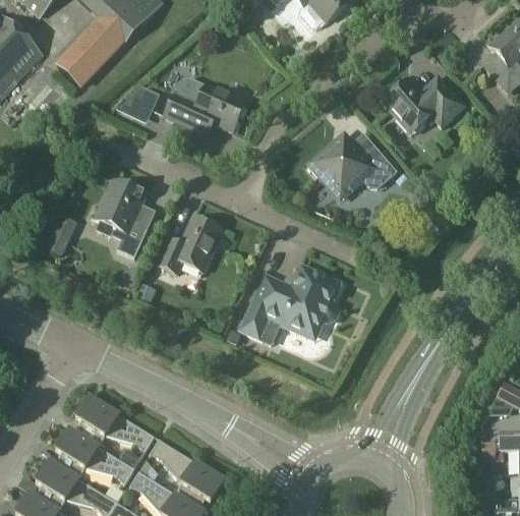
[(21,0),(39,16),(53,0),(21,0)]
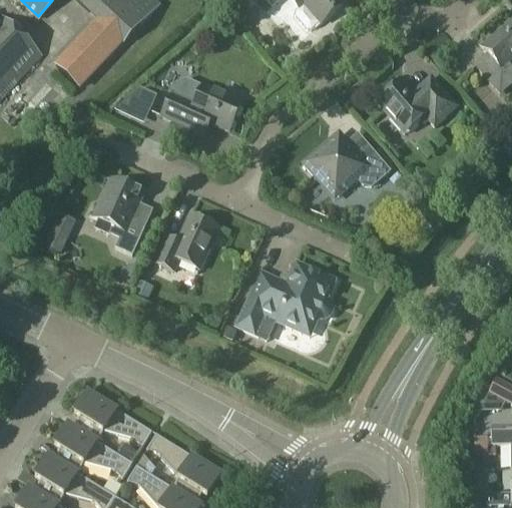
[(83,0),(102,17),(115,30),(125,40),(159,5),(153,0),(83,0)]
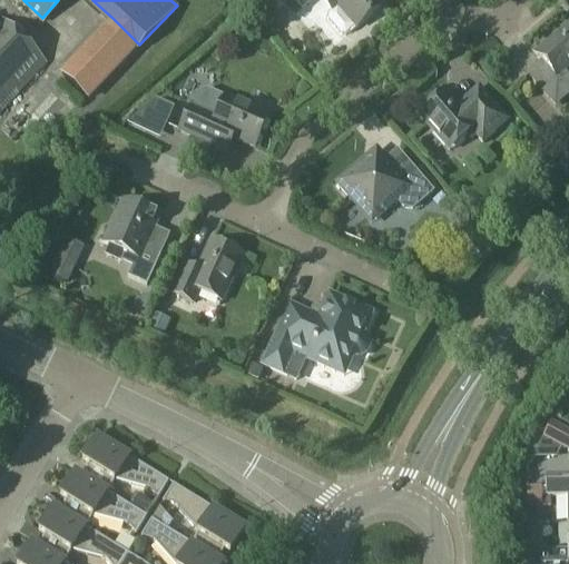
[(300,0),(303,3),(306,0),(326,0),(332,7),(337,2),(356,25),(381,2),(379,0),(300,0)]
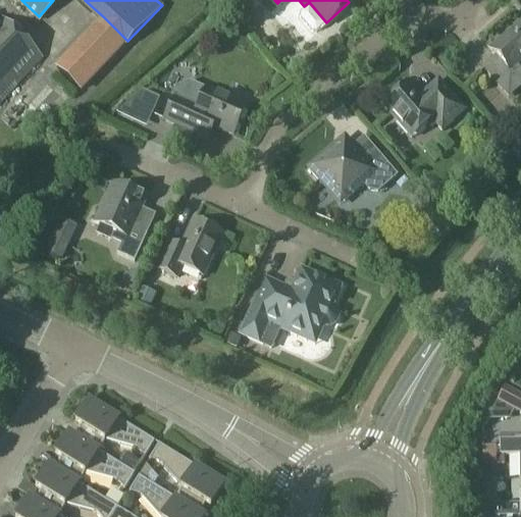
[(0,97),(42,52),(0,13),(0,97)]
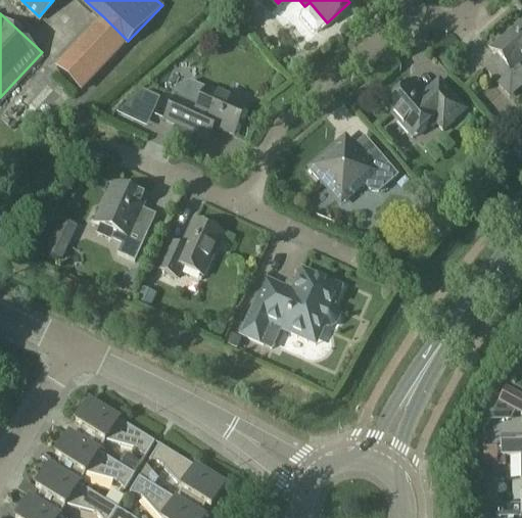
[(509,93),(521,81),(521,65),(520,64),(521,63),(521,18),(490,46),(497,55),(485,65),(509,93)]
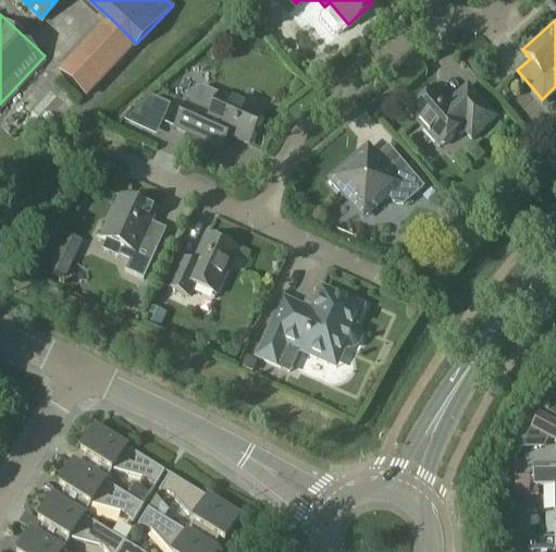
[(125,33),(74,86),(85,97),(136,44),(125,33)]
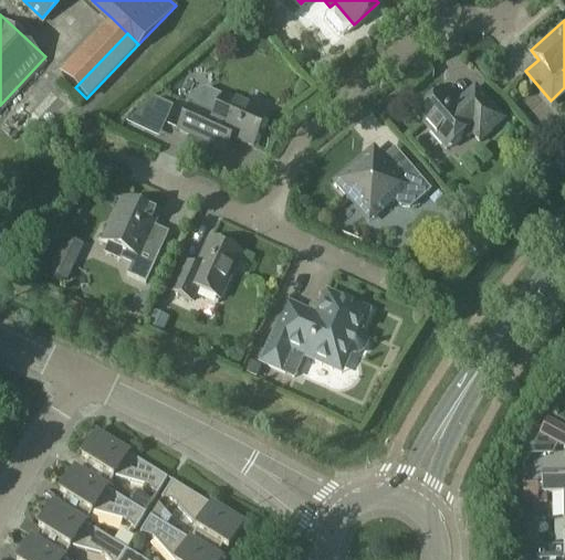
[(503,116),(475,84),(453,103),(440,87),(415,111),(446,146),(469,125),(479,137),(503,116)]
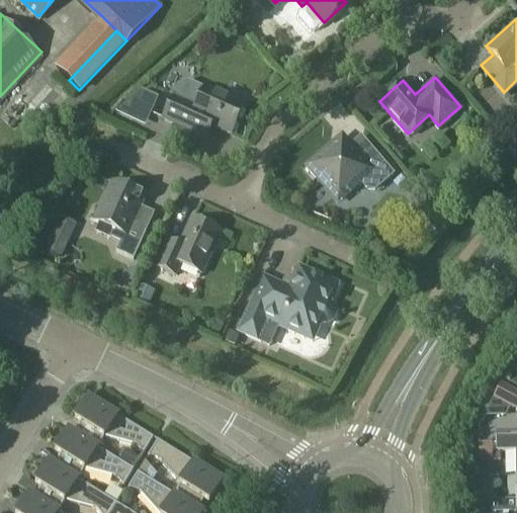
[(244,103),(204,85),(197,101),(174,90),(163,115),(206,136),(212,122),(231,132),(244,103)]
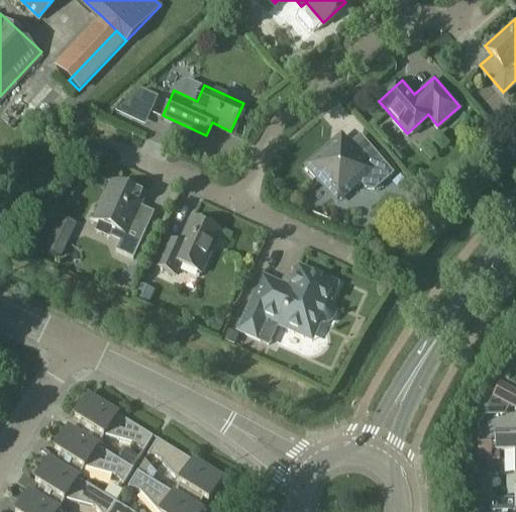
[(127,101),(149,110),(156,96),(141,90),(127,101)]
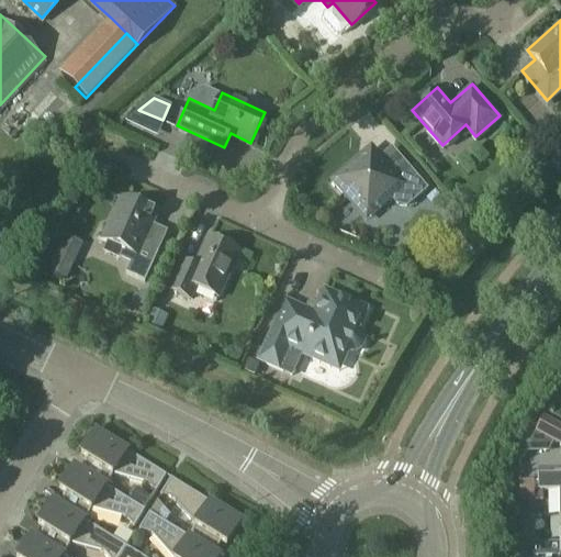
[(426,185),(392,145),(380,156),(371,145),(333,178),(347,195),(352,191),(371,212),(393,193),(399,200),(407,201),(413,196),(426,185)]
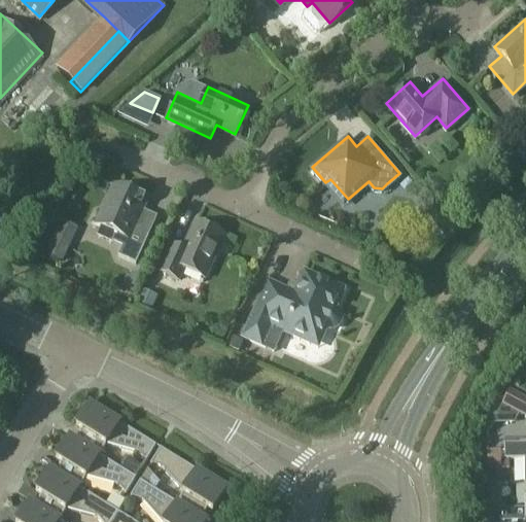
[(136,261),(148,233),(156,214),(140,207),(144,197),(116,183),(106,206),(102,208),(95,221),(126,236),(117,252),(136,261)]
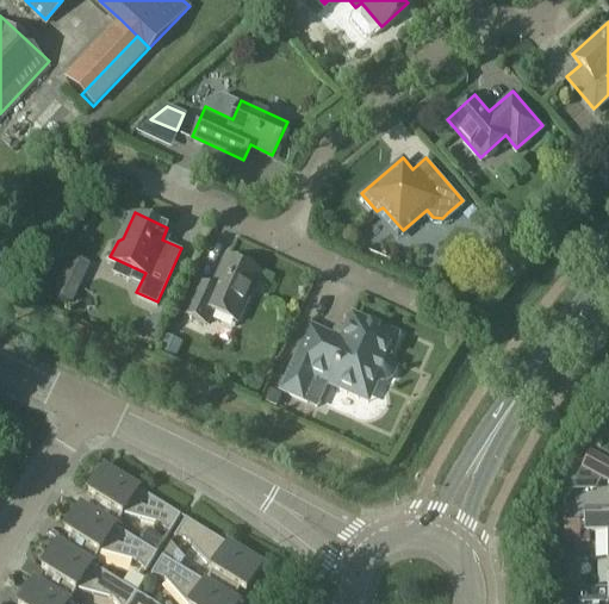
[(505,250),(505,260),(513,268),(527,255),(514,242),(505,250)]
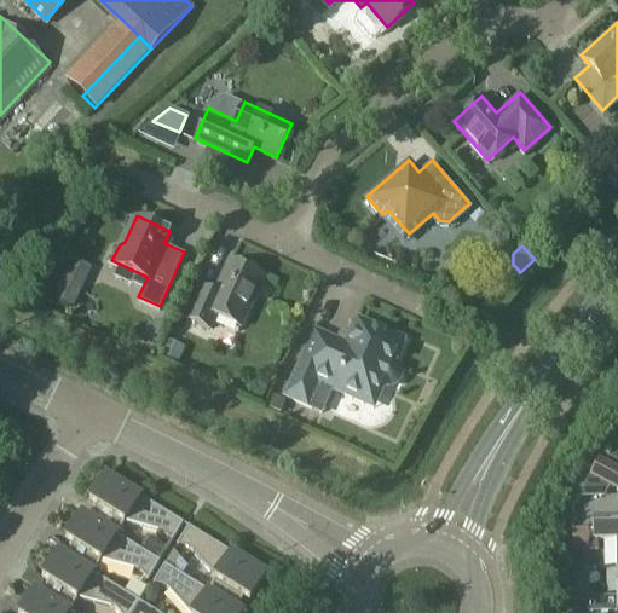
[(73,302),(90,265),(74,258),(58,295),(73,302)]
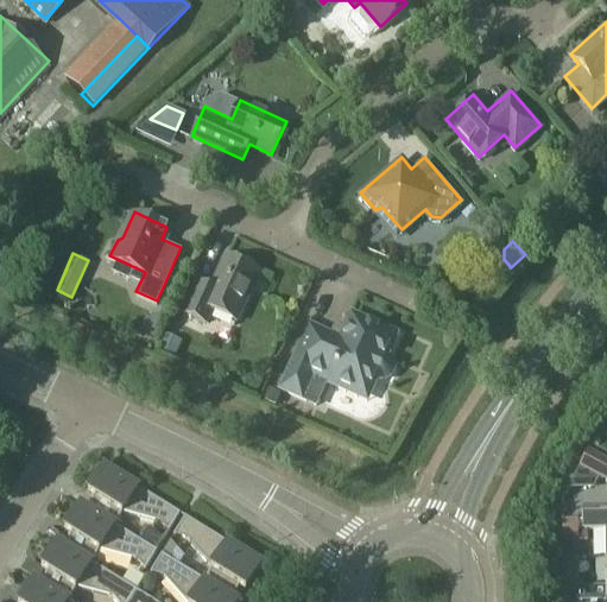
[(236,318),(259,268),(226,253),(212,284),(197,278),(183,310),(206,319),(212,306),(236,318)]
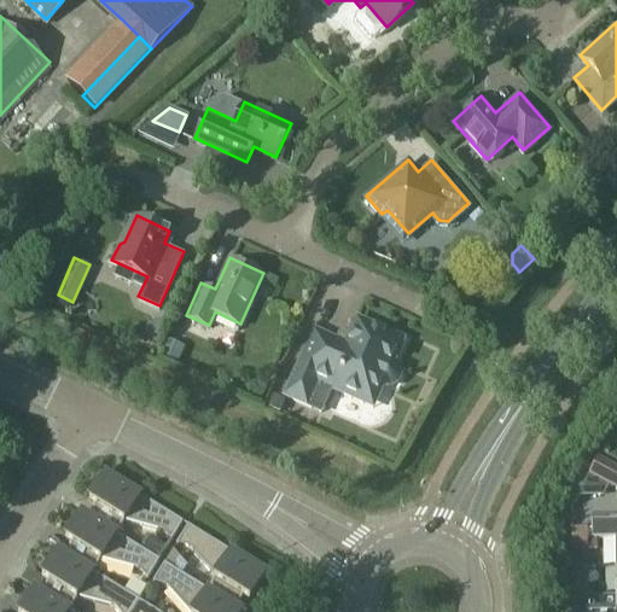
[(370,396),(396,339),(378,331),(380,326),(356,315),(344,342),(337,338),(335,343),(312,332),(296,368),(335,386),(337,382),(370,396)]
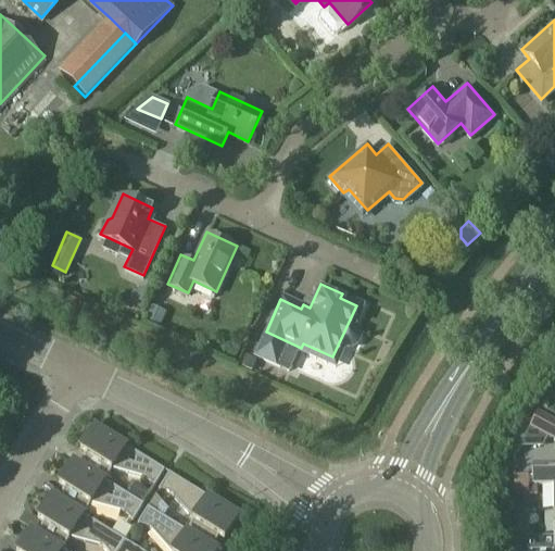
[(134,286),(129,296),(134,297),(131,302),(141,307),(149,289),(139,285),(138,288),(134,286)]
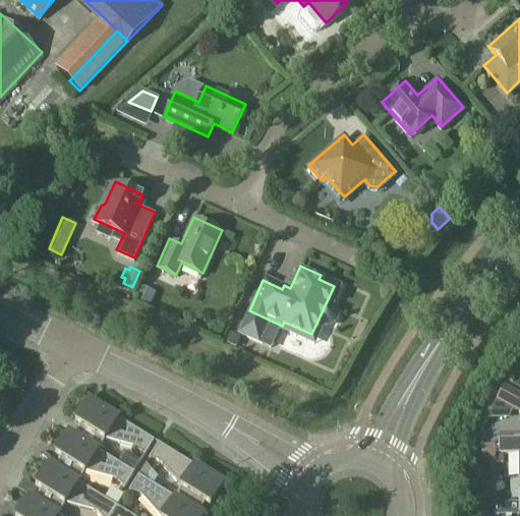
[(149,304),(155,289),(142,283),(136,298),(149,304)]
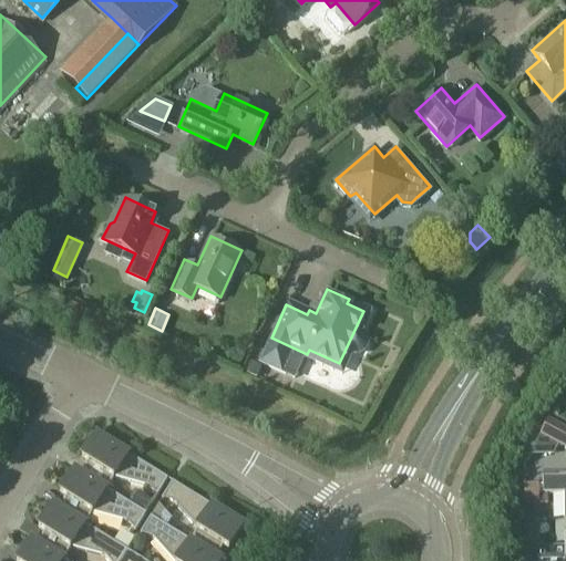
[(251,359),(246,369),(257,374),(261,364),(251,359)]
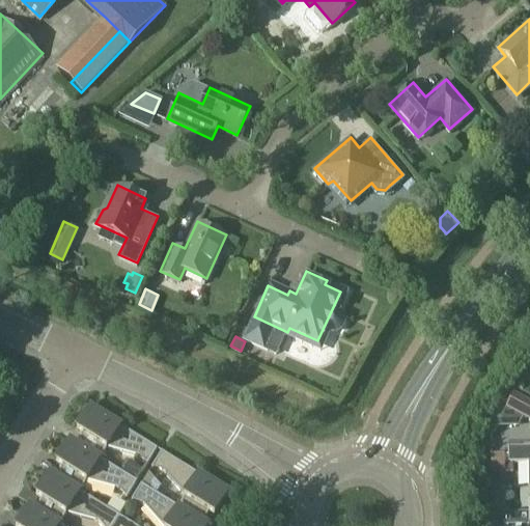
[(529,398),(513,391),(506,405),(529,416),(529,398)]
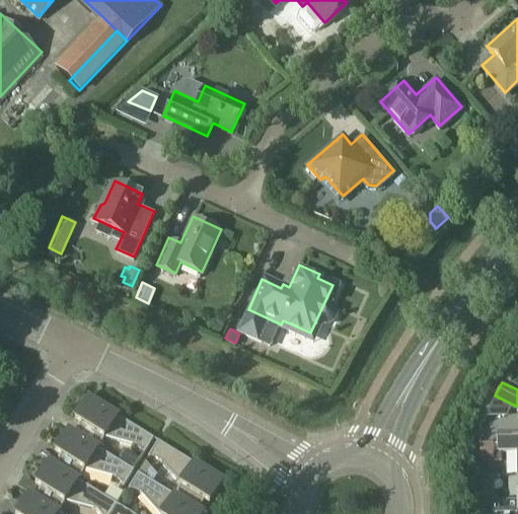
[(97,445),(98,445),(105,433),(136,442),(145,450),(154,434),(153,433),(153,434),(88,394),(75,417),(80,420),(74,430),(74,431),(97,445)]
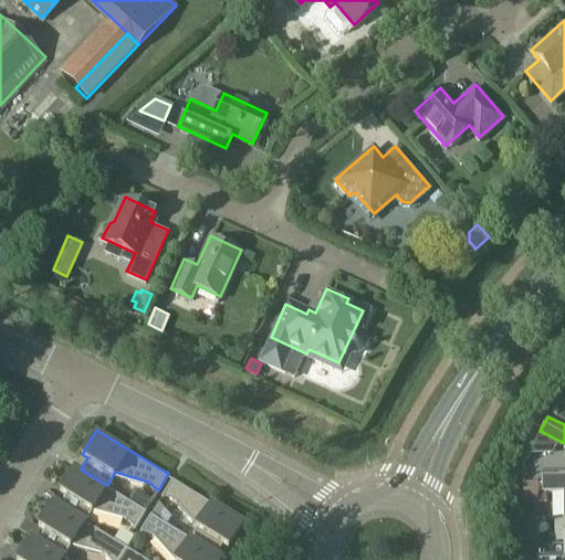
[(81,469),(81,468),(75,465),(60,489),(66,493),(59,504),(85,520),(85,519),(93,507),(127,516),(136,526),(146,508),(107,485),(106,485),(81,469)]
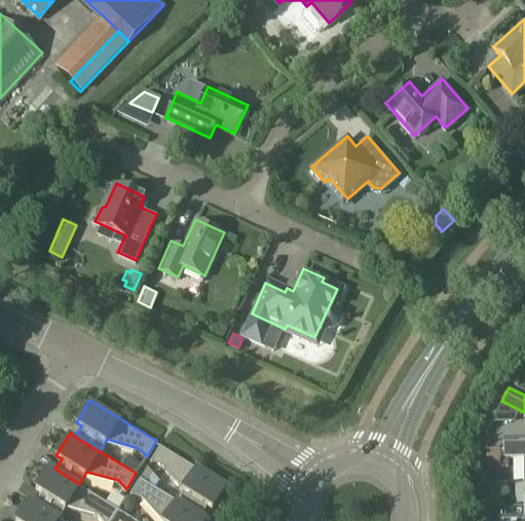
[(524,455),(524,441),(504,442),(504,447),(486,447),(487,455),(508,455),(524,455)]
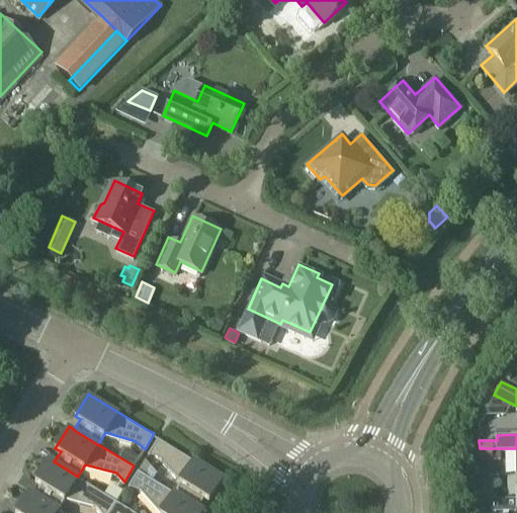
[(197,505),(197,504),(204,495),(209,498),(224,477),(160,437),(158,436),(149,452),(160,455),(181,479),(174,491),(197,505)]
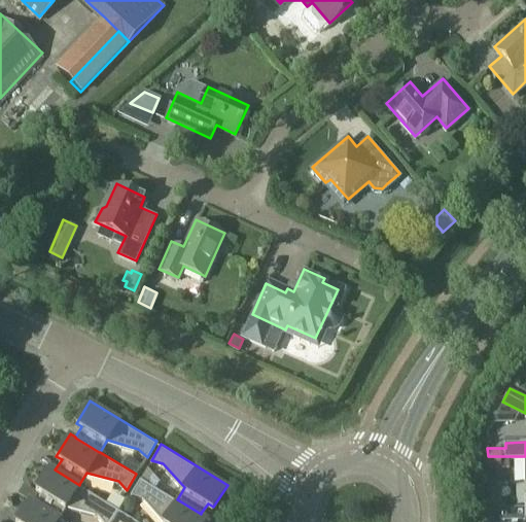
[(148,464),(141,477),(148,481),(154,472),(148,464)]
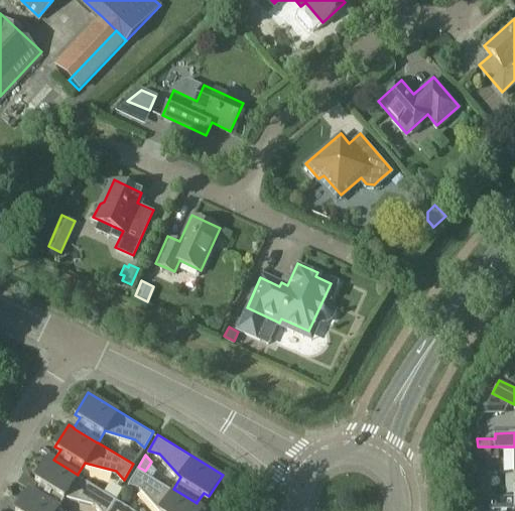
[(53,460),(48,457),(35,478),(40,481),(34,491),(34,492),(57,506),(65,495),(96,503),(103,510),(107,510),(116,497),(78,474),(78,475),(53,460)]
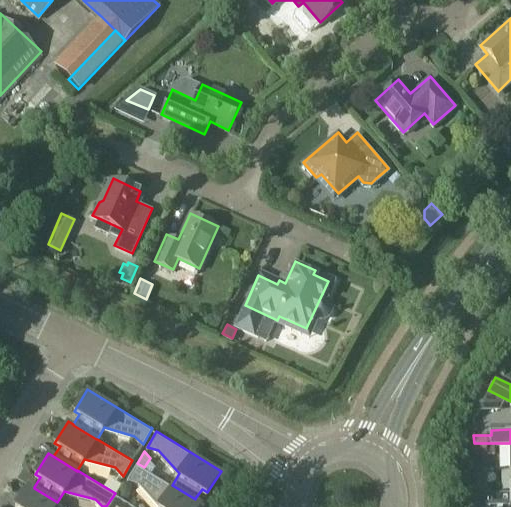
[(172,485),(137,463),(127,478),(138,482),(160,505),(158,506),(196,506),(200,502),(195,498),(195,499),(172,485)]
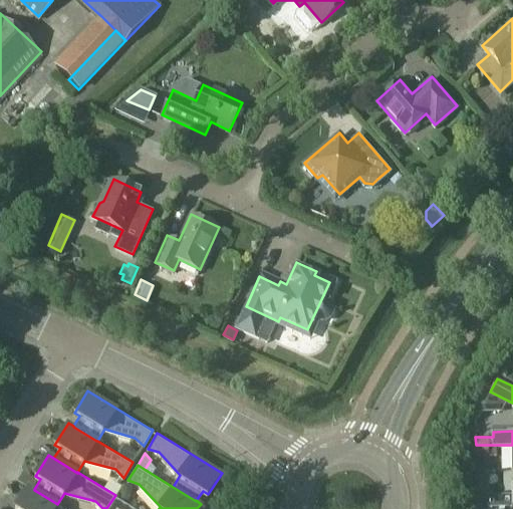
[(34,490),(34,489),(29,486),(15,508),(16,508),(65,508),(57,504),(34,490)]
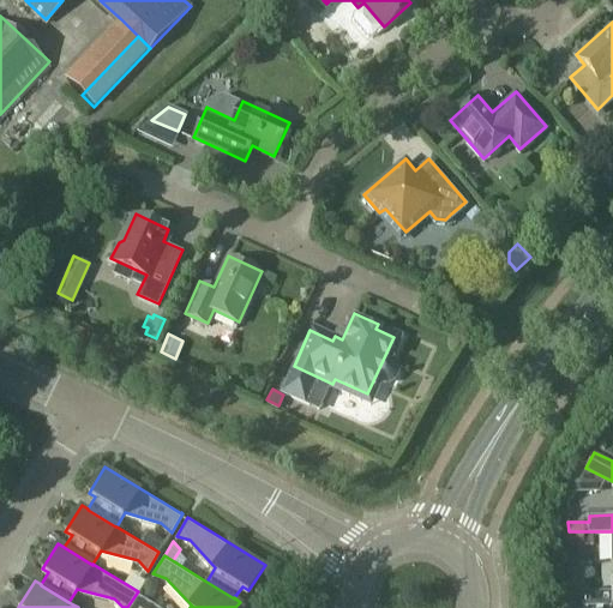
[(164,607),(138,591),(127,607),(164,607)]
